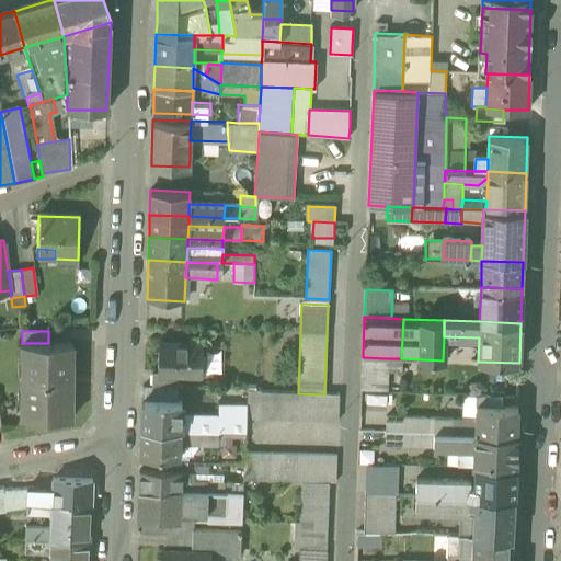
[(20,419),(72,419),(72,344),(48,343),(22,343),(21,343),(20,419)]
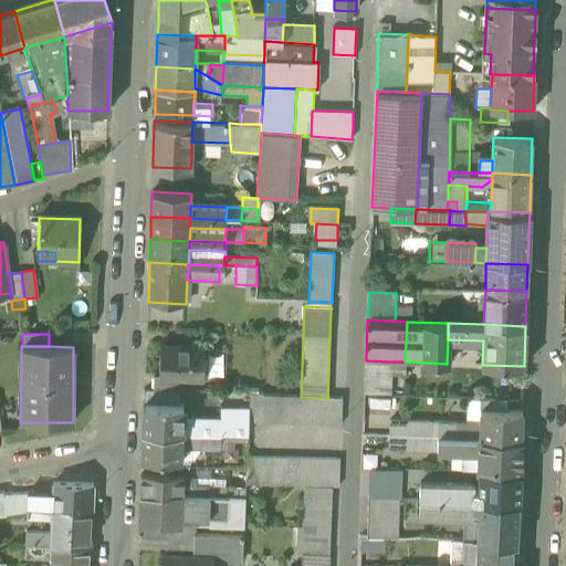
[(180,379),(205,379),(206,348),(160,347),(160,375),(160,378),(180,379)]
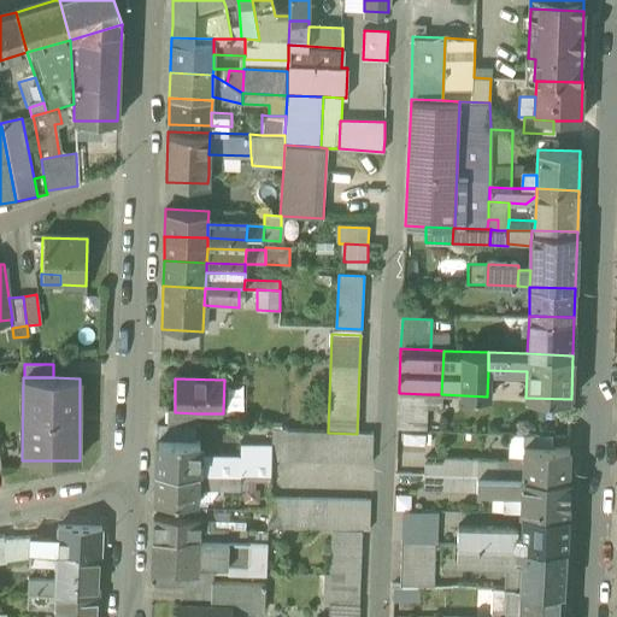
[(398,429),(425,430),(427,394),(399,393),(398,429)]
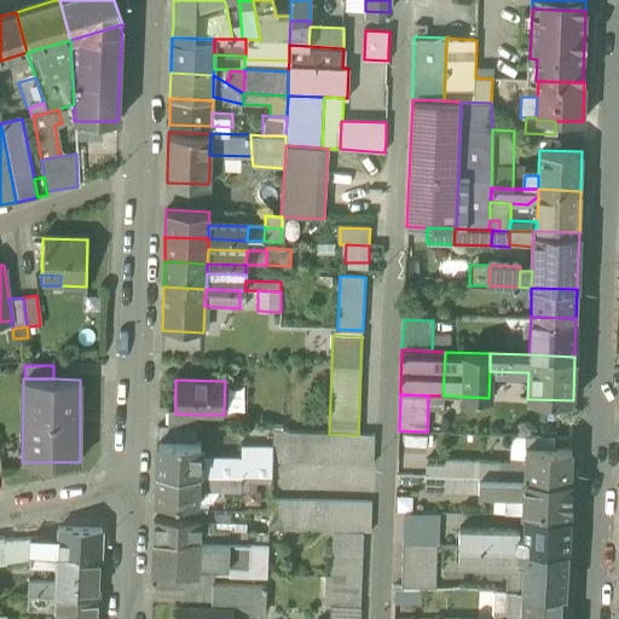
[(169,428),(197,428),(197,415),(175,414),(175,410),(169,410),(169,428)]
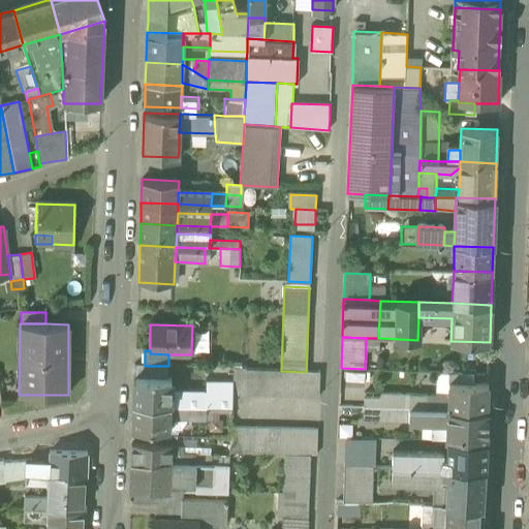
[(234,396),(281,397),(281,371),(246,370),(246,369),(246,368),(234,368),(232,384),(234,384),(234,396)]
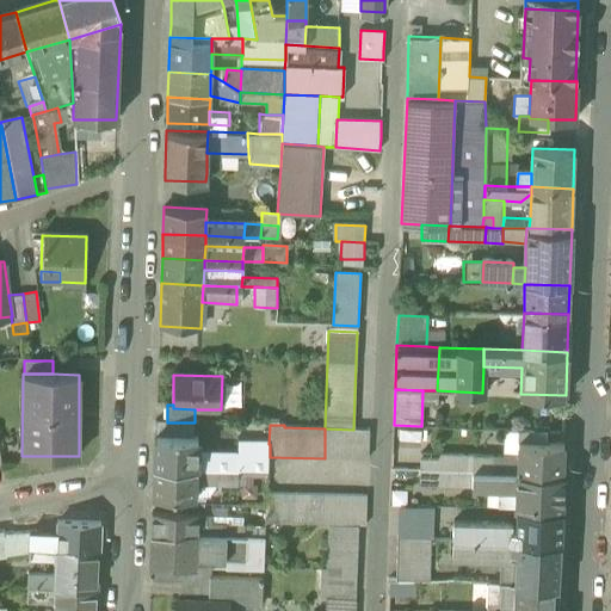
[(369,430),(353,430),(325,429),(325,458),(368,461),(369,430)]
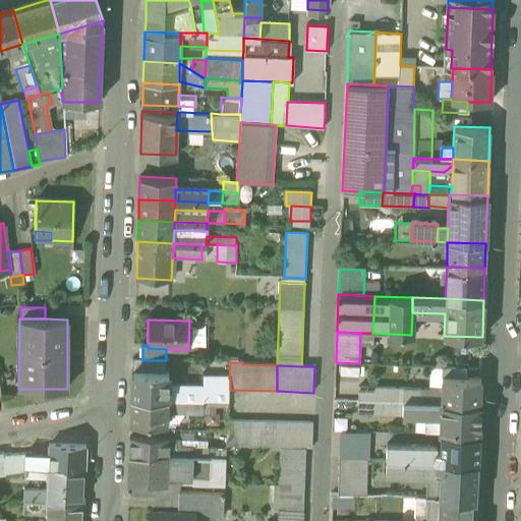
[(429,366),(428,388),(440,388),(440,378),(460,379),(461,368),(429,366)]
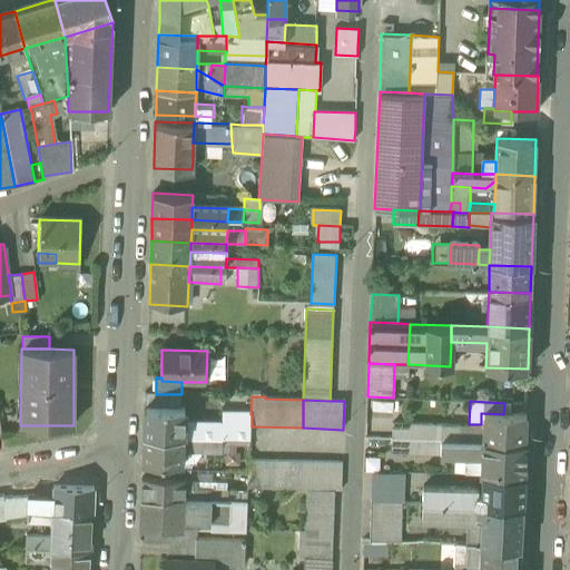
[(145,409),(144,435),(222,438),(222,423),(184,422),(184,410),(145,409)]
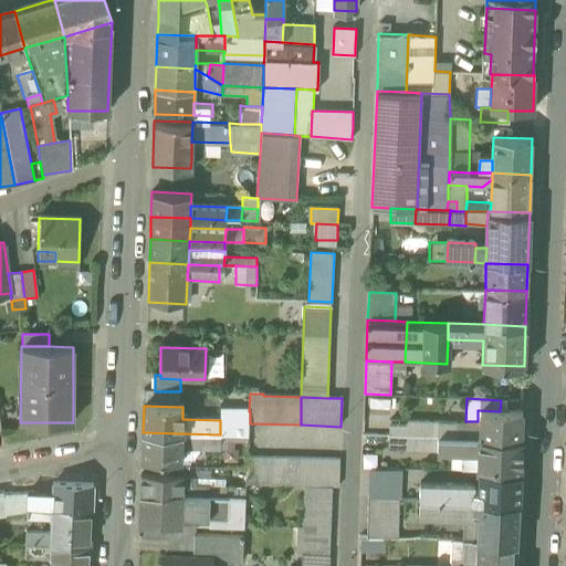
[(220,435),(247,436),(249,436),(250,423),(250,411),(249,411),(247,411),(221,410),(220,420),(220,435)]
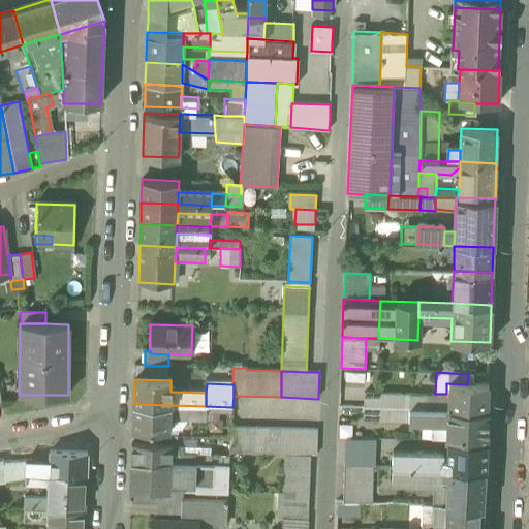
[(488,385),(467,384),(446,383),(446,394),(435,394),(435,398),(405,397),(405,408),(446,410),(487,411),(488,385)]
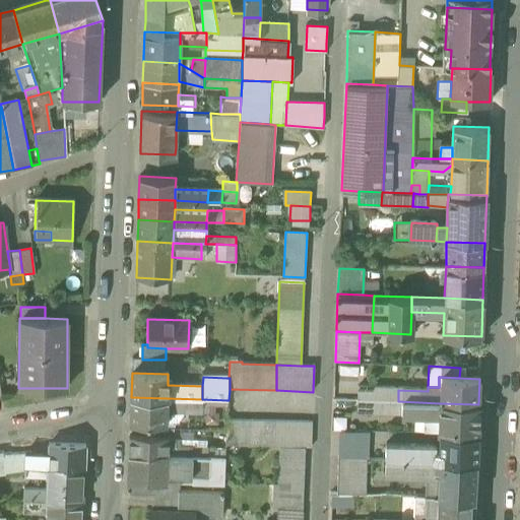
[(358,389),(356,400),(356,413),(397,414),(398,401),(398,390),(358,389)]
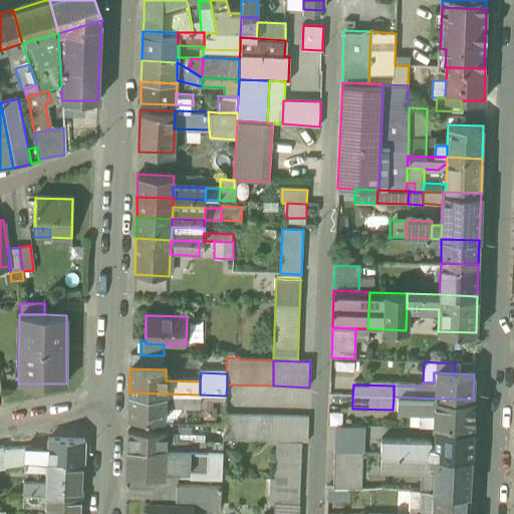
[(199,408),(200,395),(130,393),(129,417),(165,419),(165,407),(199,408)]
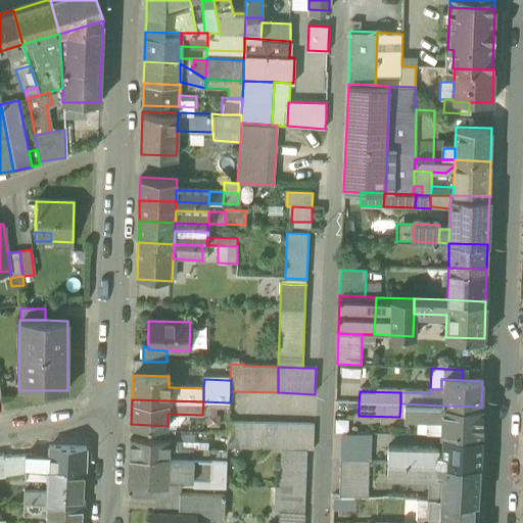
[(399,417),(440,419),(441,406),(400,403),(399,417)]
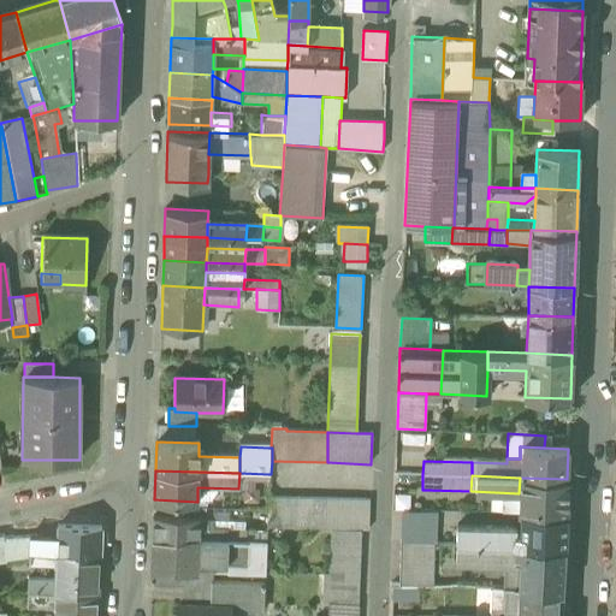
[(567,479),(520,478),(519,493),(519,508),(566,509),(567,479)]
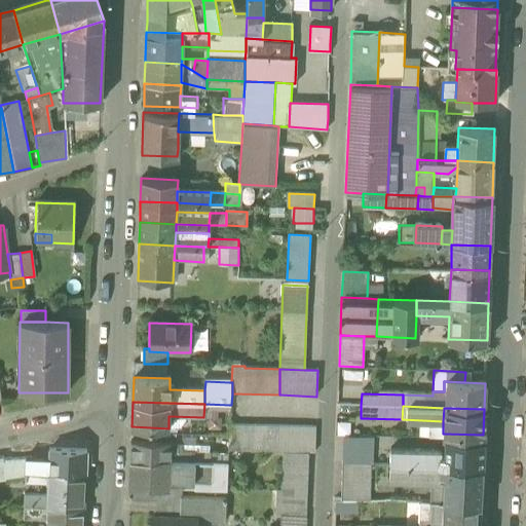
[(228,450),(277,452),(278,426),(229,424),(228,437),(227,450),(228,450)]
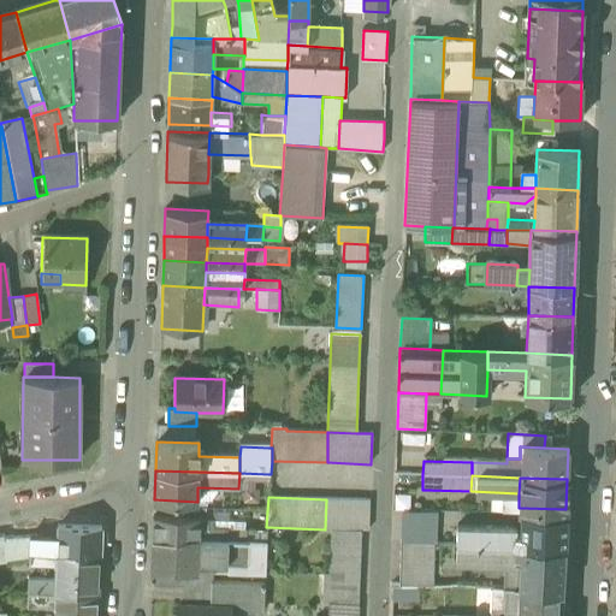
[(369,501),(326,499),(325,529),(331,529),(361,531),(368,531),(369,501)]
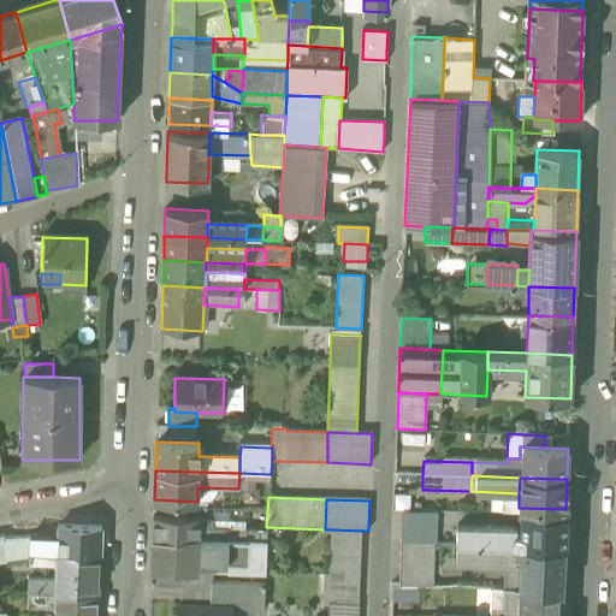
[(401,510),(400,543),(430,544),(436,545),(437,511),(401,510)]
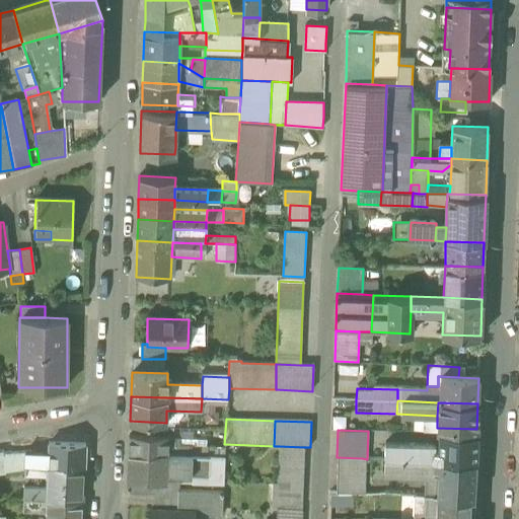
[(385,443),(384,459),(475,463),(476,434),(440,432),(439,450),(435,450),(435,445),(403,444),(385,443)]
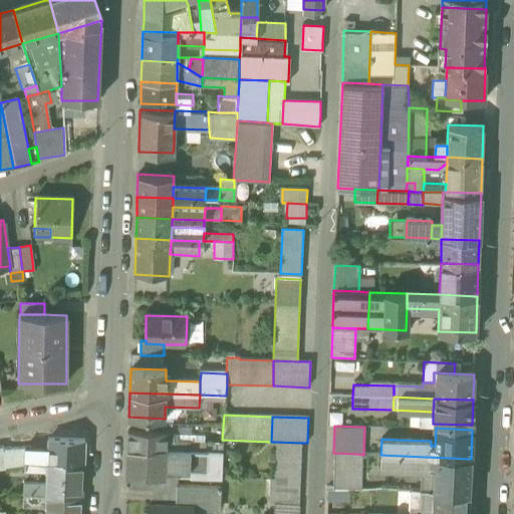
[(127,450),(164,451),(165,433),(127,431),(127,450)]
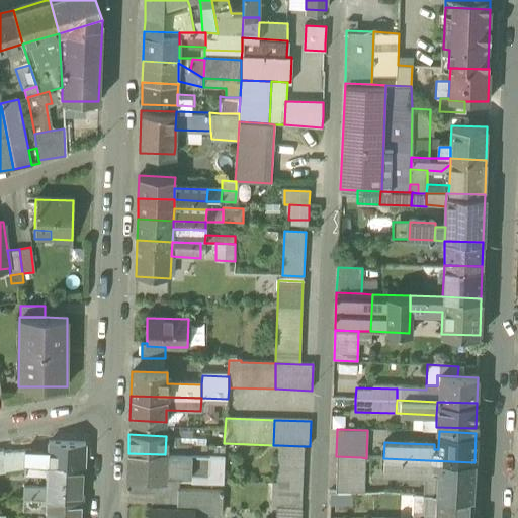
[(179,436),(166,436),(165,454),(192,455),(192,444),(179,444),(179,436)]
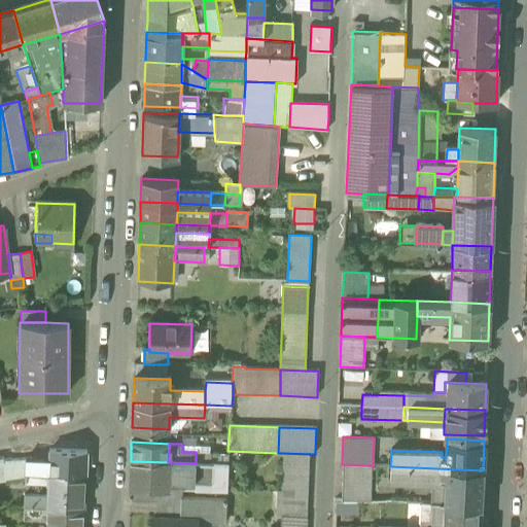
[(49,450),(48,461),(48,471),(84,472),(85,452),(49,450)]
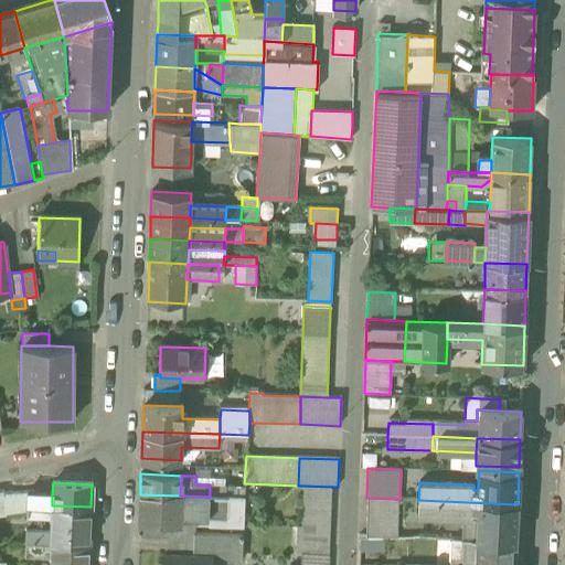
[(304,486),(302,512),(331,513),(331,487),(304,486)]
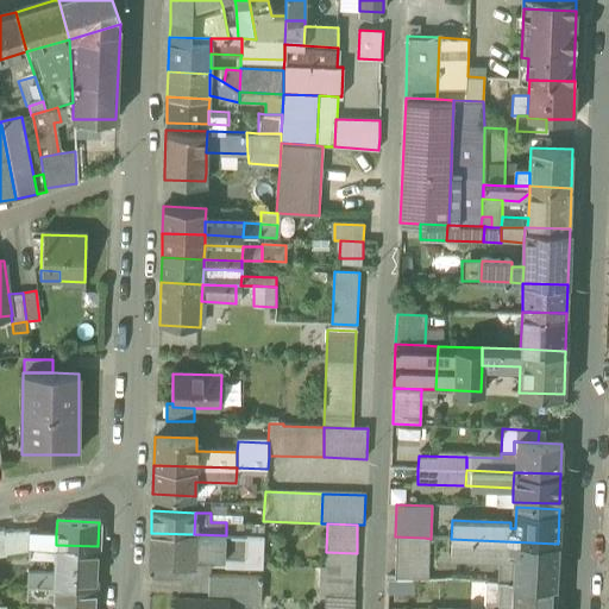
[(56,533),(29,532),(29,544),(50,545),(56,545),(56,533)]
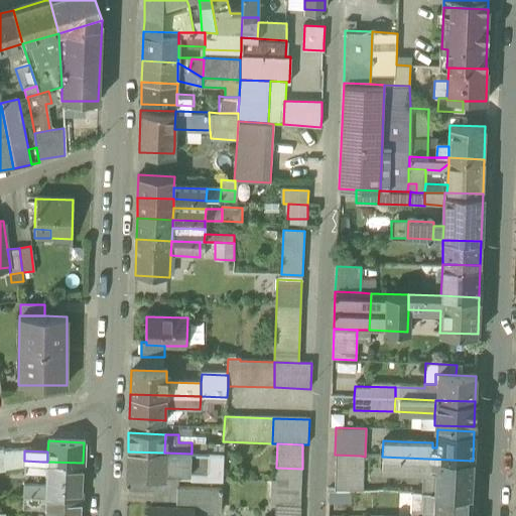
[(132,480),(155,480),(164,480),(164,479),(164,472),(164,453),(128,452),(127,479),(132,480)]
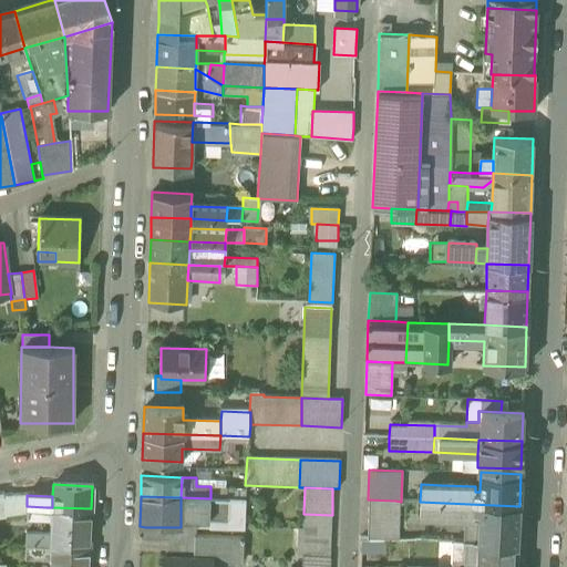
[(3,501),(4,511),(22,508),(22,497),(3,501)]
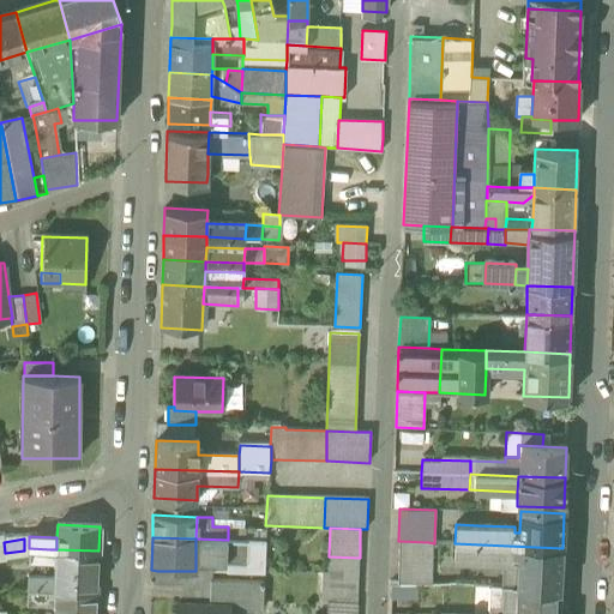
[(196,561),(227,563),(228,540),(196,539),(196,561)]
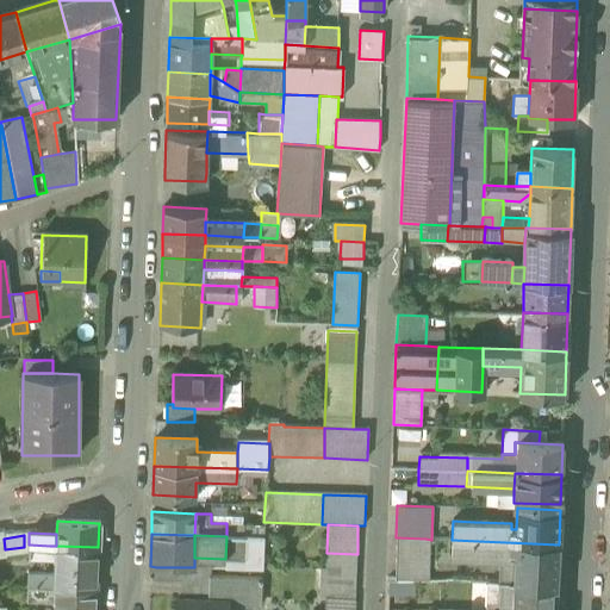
[(256,537),(226,536),(225,559),(225,568),(256,570),(256,537)]
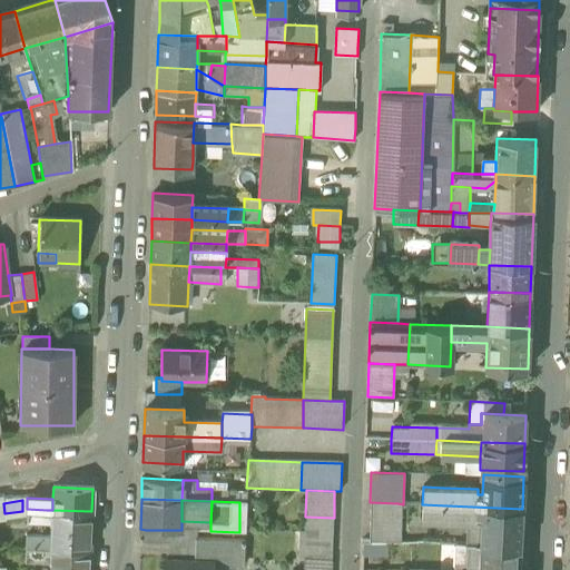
[(370,502),(369,543),(395,544),(397,503),(370,502)]
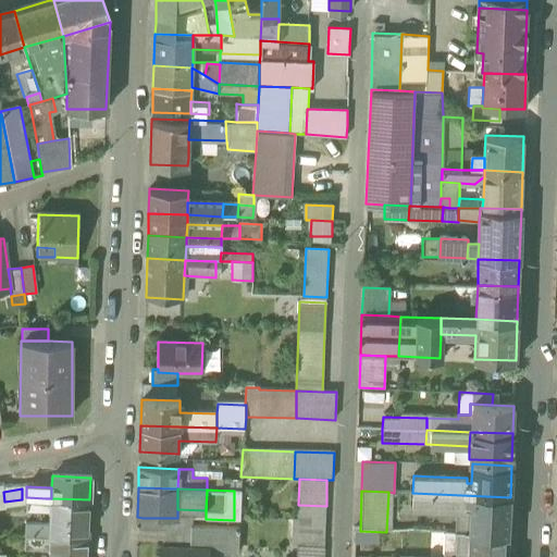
[(469,507),(469,517),(468,534),(508,535),(510,497),(412,493),(411,510),(463,512),(465,507),(469,507)]
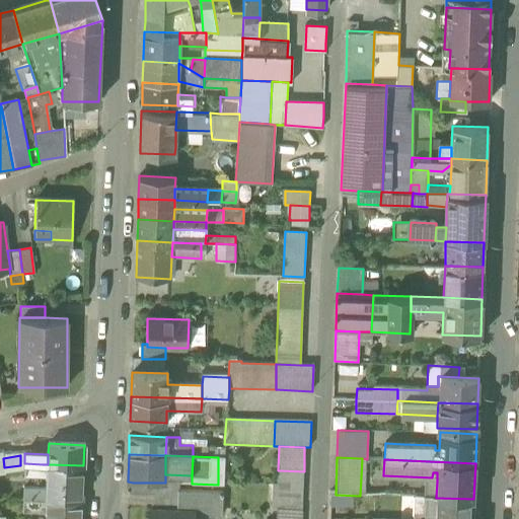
[(24,474),(42,474),(43,464),(24,463),(24,465),(24,469),(24,474)]
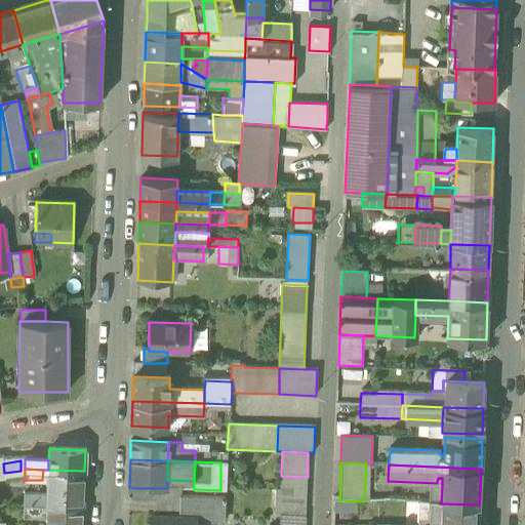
[(48,481),(47,494),(47,507),(83,508),(84,471),(48,470),(48,481)]
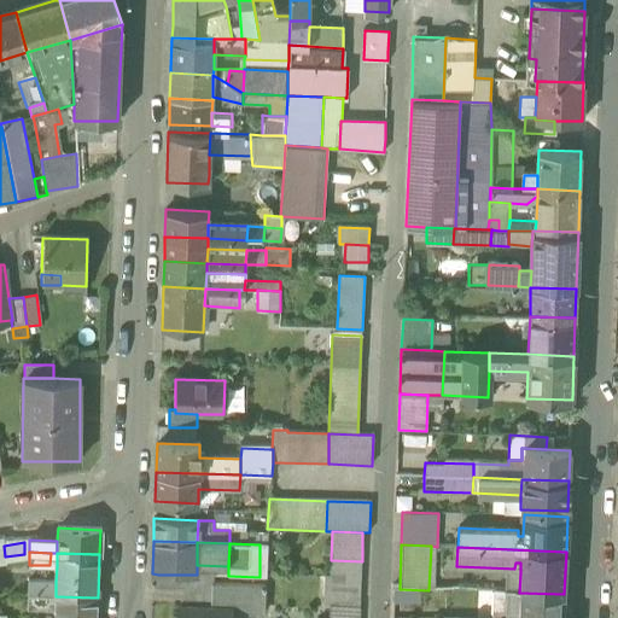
[(331,560),(331,576),(361,577),(362,561),(331,560)]
